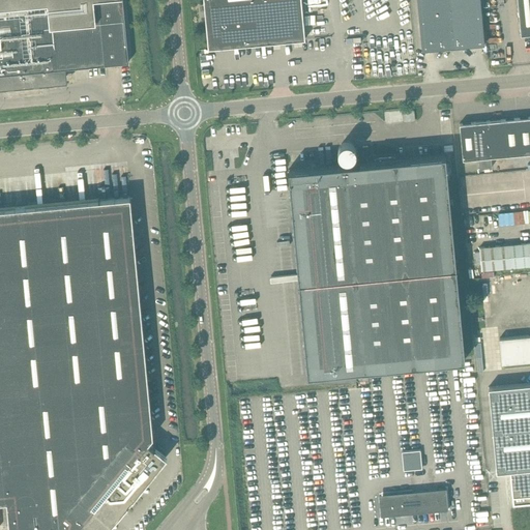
[(65,74),(64,70),(66,68),(128,62),(122,0),(0,0),(0,88),(54,84),(55,81),(58,82),(61,82),(64,80),(65,77),(65,74)]
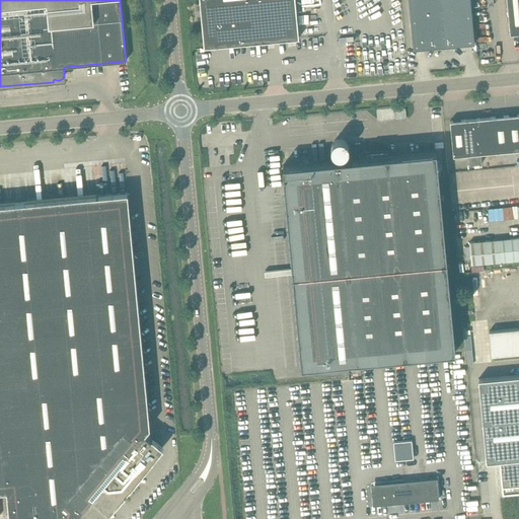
[(206,41),(206,45),(211,45),(210,44),(215,43),(216,44),(238,42),(239,44),(299,39),(295,0),(199,0),(201,12),(203,12),(205,35),(207,35),(207,41),(206,41)]
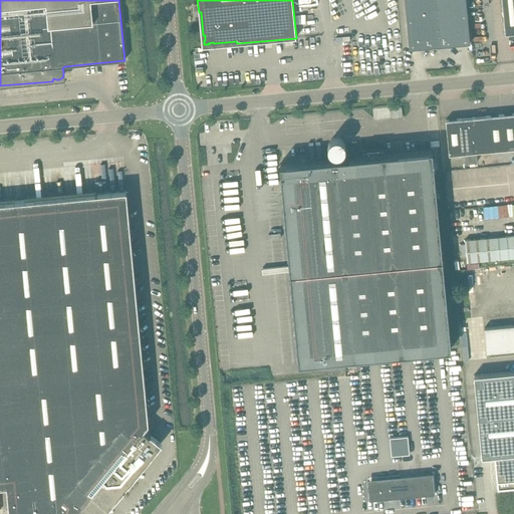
[(404,0),(409,38),(409,48),(470,42),(466,0),(404,0)]
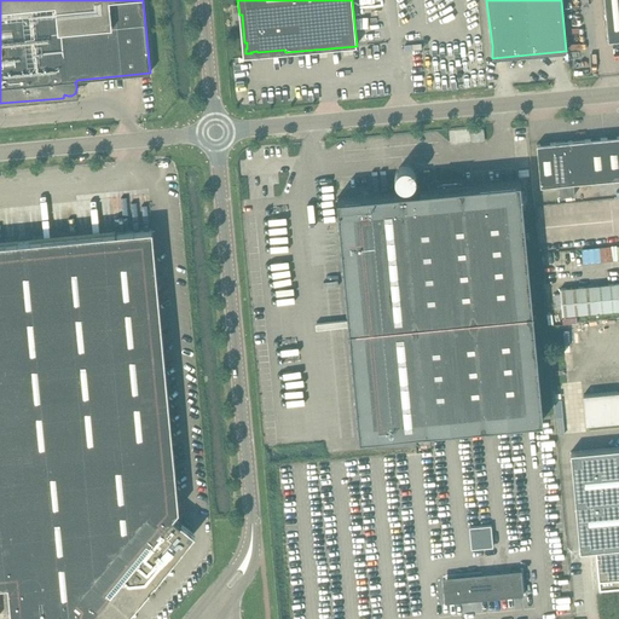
[(618,0),(603,0),(607,29),(608,41),(618,39),(618,0)]
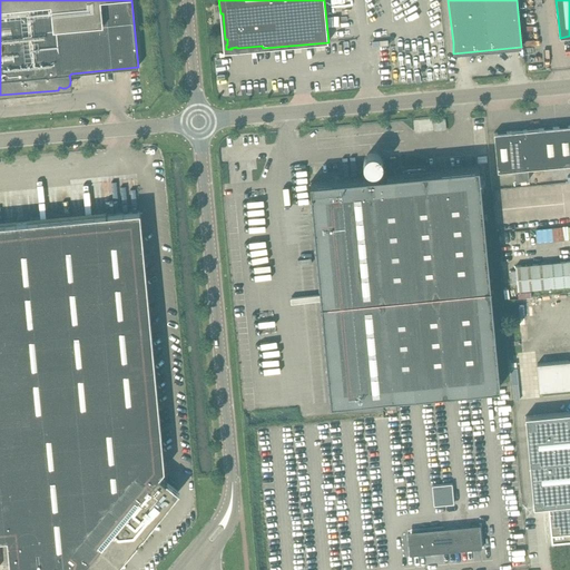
[(418,130),(446,129),(445,120),(418,120),(418,130)]
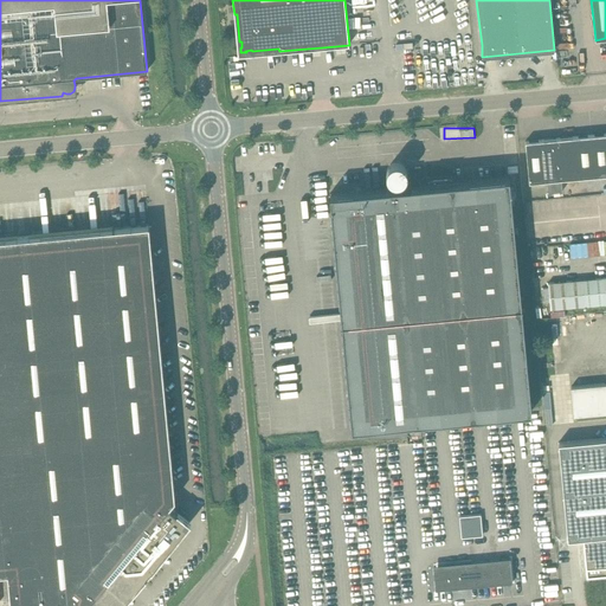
[(605,133),(526,141),(526,153),(529,182),(547,180),(548,192),(562,191),(561,179),(605,174),(605,133)]
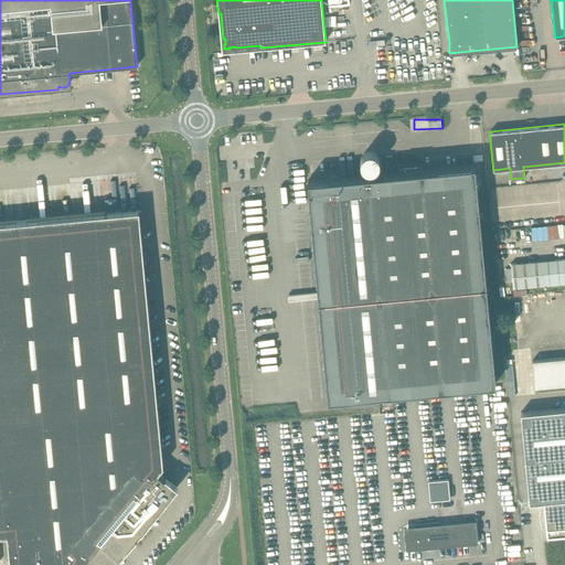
[(370,172),(379,156),(364,149),(356,164),(370,172)]
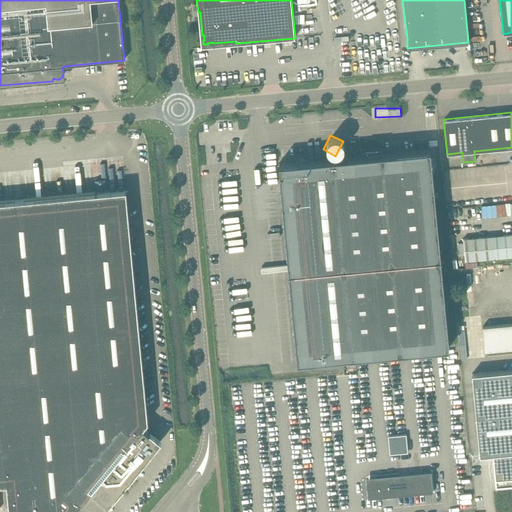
[(297,362),(449,347),(430,149),(279,163),(297,362)]
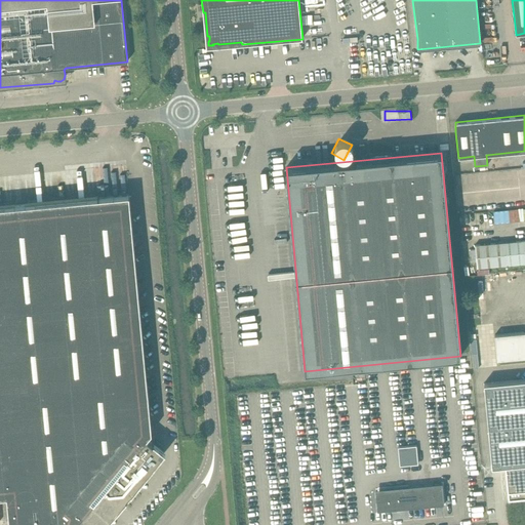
[(0,496),(7,495),(9,524),(74,524),(75,524),(76,524),(104,524),(164,452),(154,444),(147,438),(152,432),(129,194),(0,206),(0,496)]
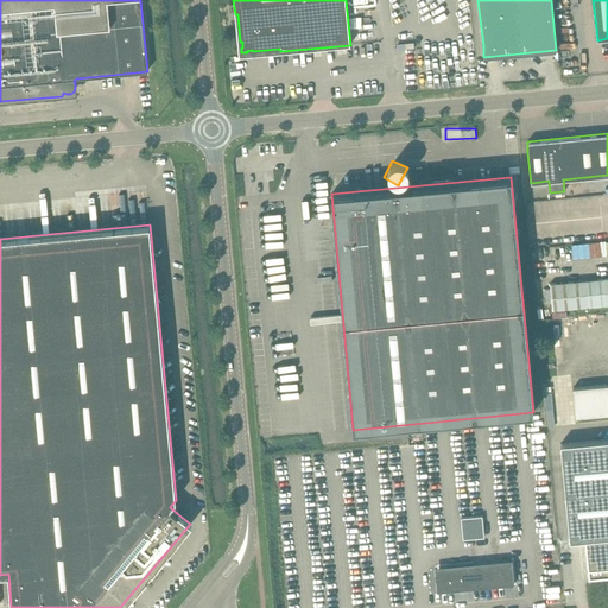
[(606,305),(603,279),(586,280),(588,306),(606,305)]
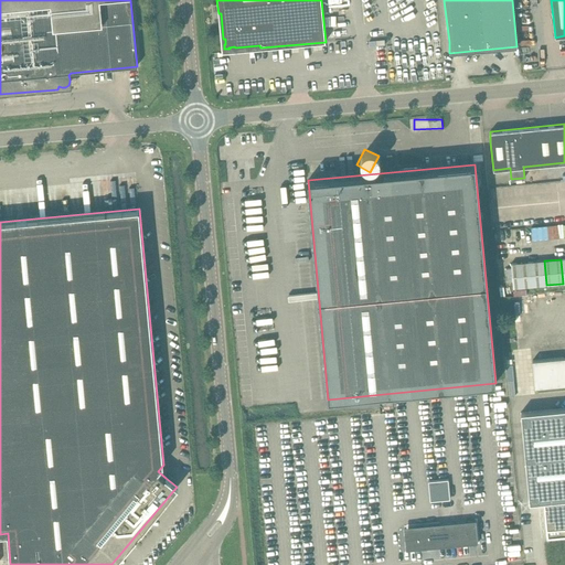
[(546,285),(544,260),(528,262),(530,286),(546,285)]
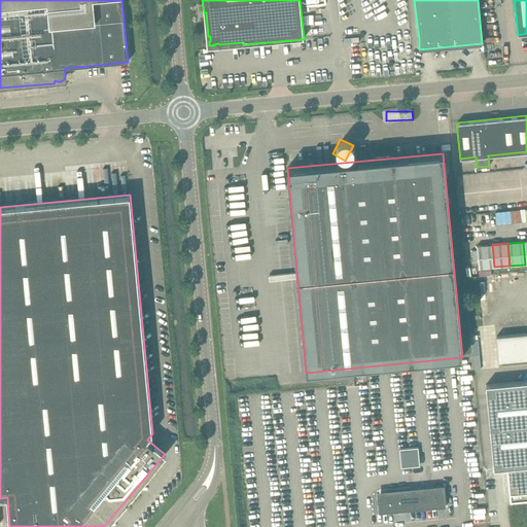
[(494,267),(492,244),(477,246),(479,269),(494,267)]
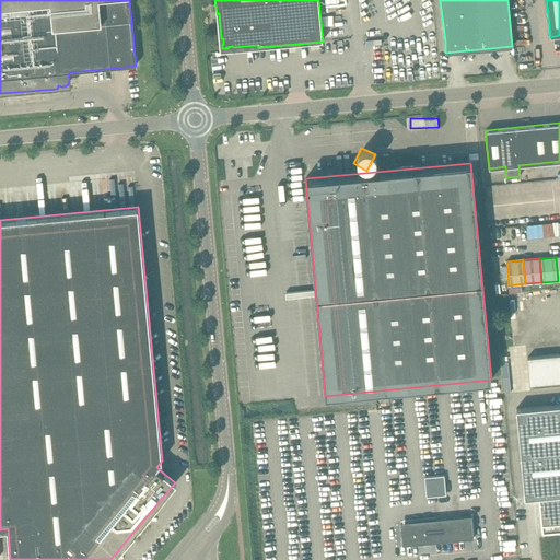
[(516,385),(559,381),(559,354),(513,359),(516,385)]
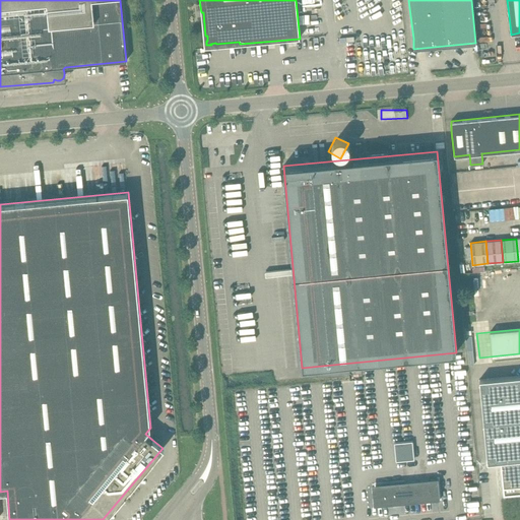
[(519,375),(479,380),(486,462),(500,461),(503,496),(519,494),(519,375)]
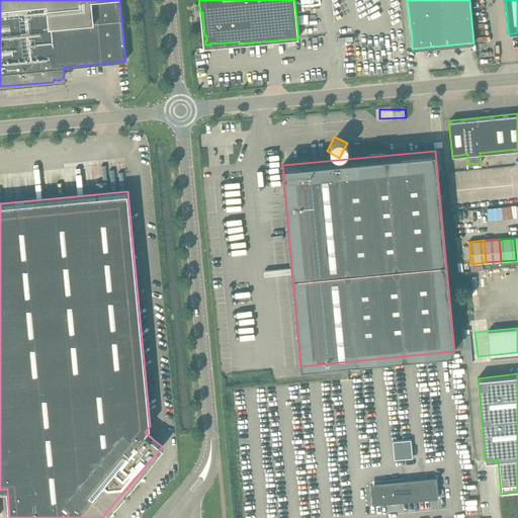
[(436,477),(373,483),(375,504),(438,498),(436,477)]
